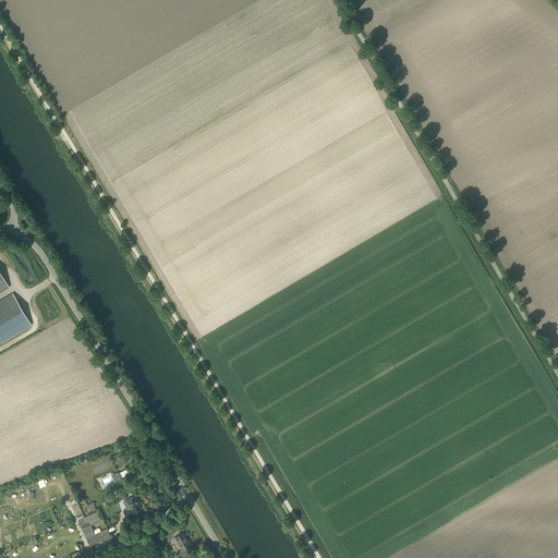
[(0,292),(9,287),(0,271),(0,292)]
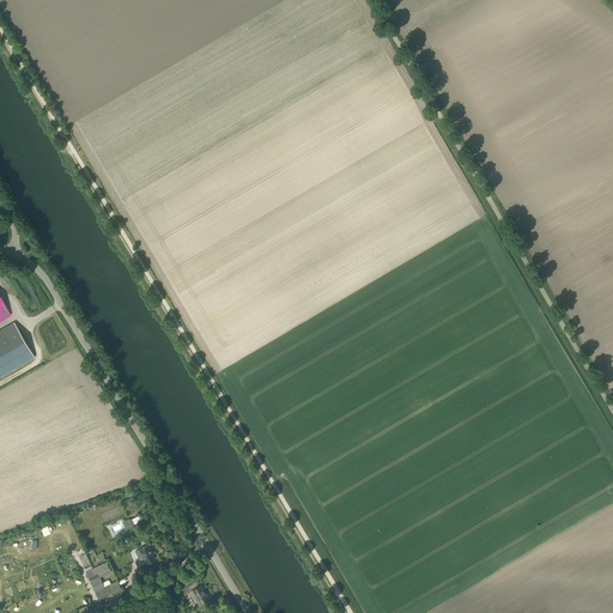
[(0,329),(0,377),(35,357),(14,322),(0,329)]
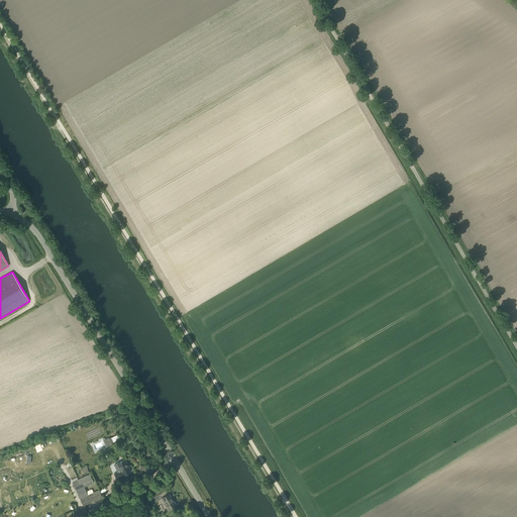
[(111,443),(119,439),(117,434),(109,438),(111,443)]
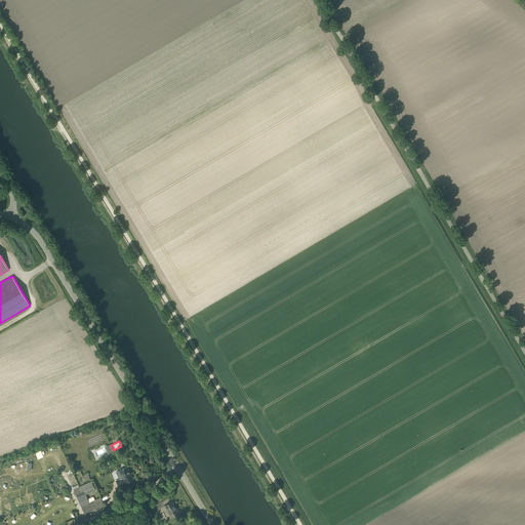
[(43,458),(52,455),(50,449),(41,452),(43,458)]
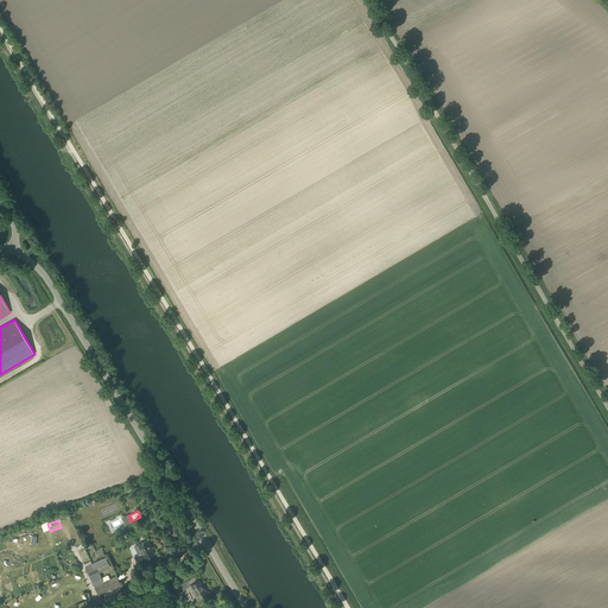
[(146,540),(138,545),(143,553),(134,557),(138,563),(153,555),(146,540)]
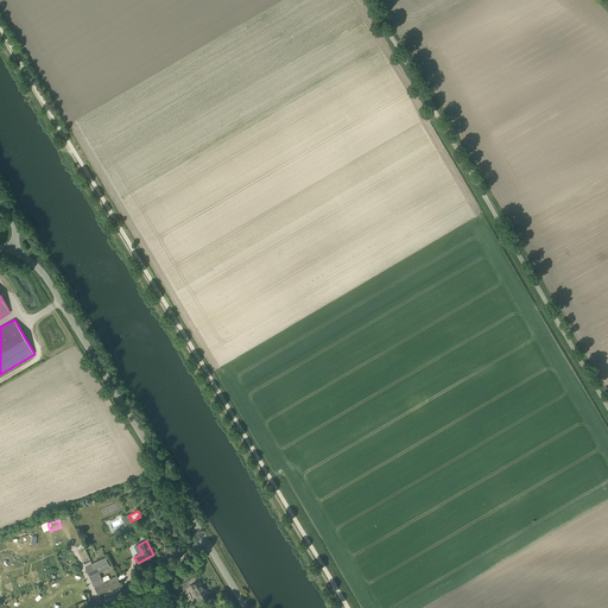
[(99,572),(111,568),(106,557),(86,567),(89,576),(99,572)]
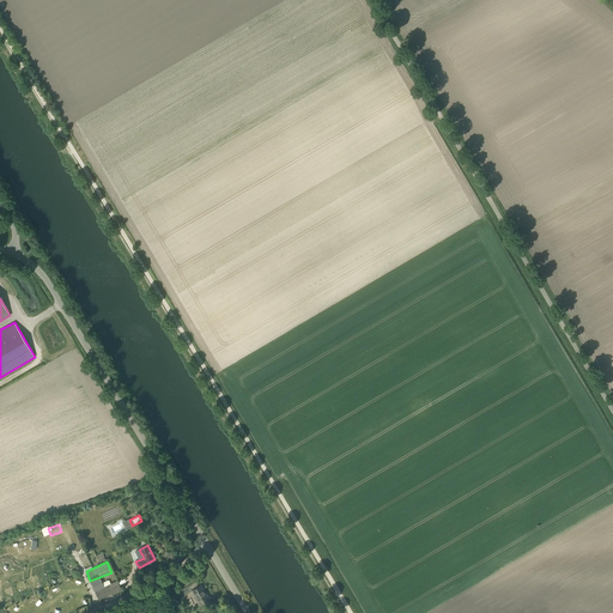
[(99,577),(90,581),(99,601),(122,590),(117,581),(104,587),(99,577)]
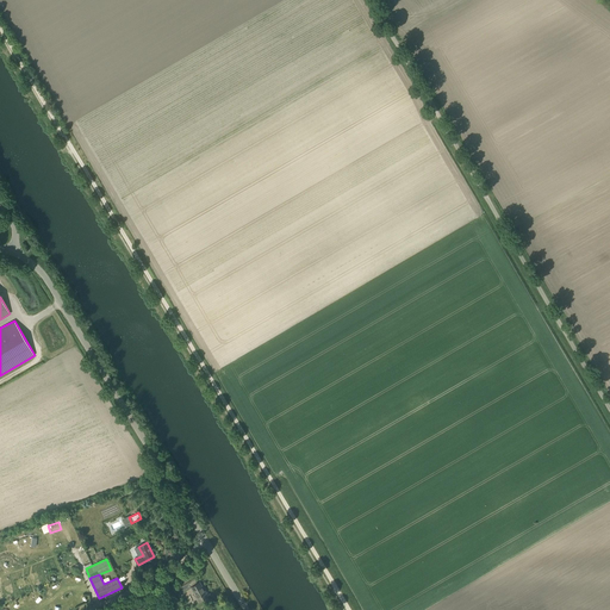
[(190,584),(199,601),(207,596),(199,582),(197,584),(195,582),(195,580),(193,576),(175,586),(179,595),(182,592),(181,589),(190,584)]
